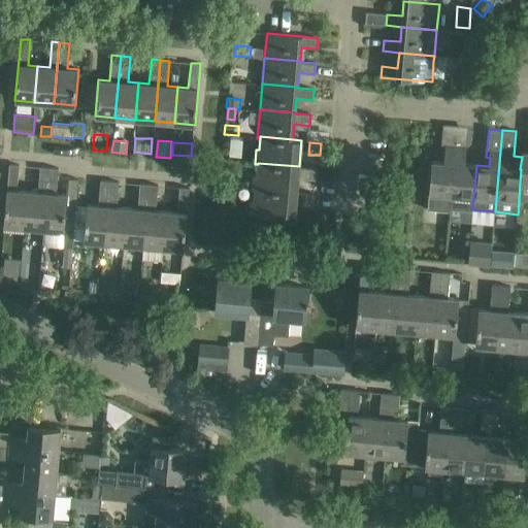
[(520,184),(519,198),(527,198),(527,143),(527,152),(522,152),(522,157),(520,169),(521,169),(520,184)]
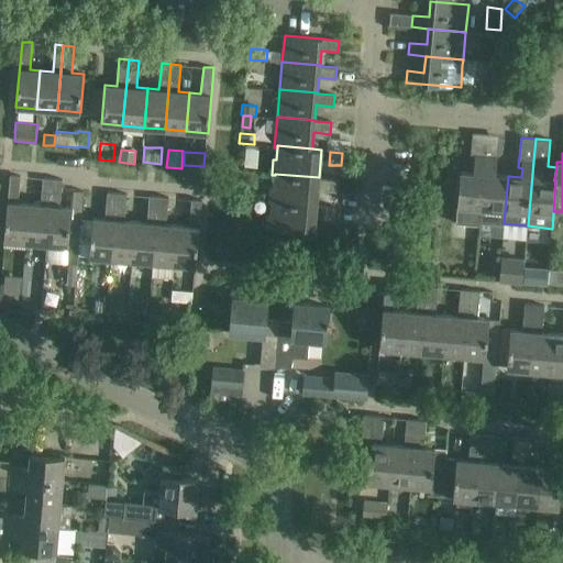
[(460,172),(455,221),(481,223),(482,209),(486,156),(475,155),(473,173),(460,172)]
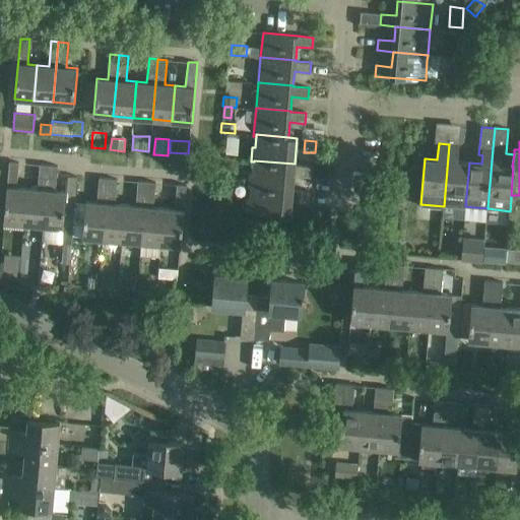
[(445,193),(444,206),(464,207),(464,206),(465,206),(469,163),(457,161),(459,145),(449,144),(445,193)]
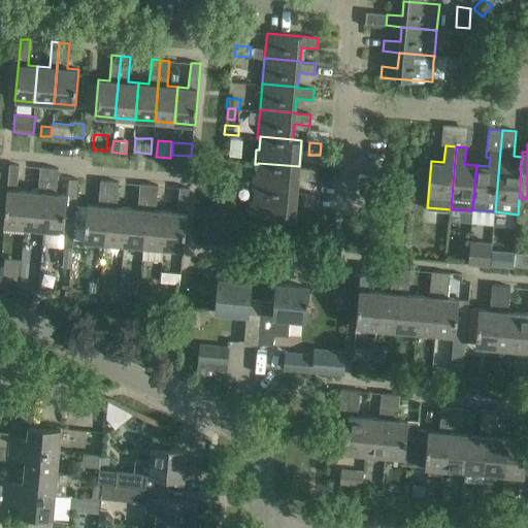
[(255,189),(297,193),(299,166),(258,163),(258,164),(257,174),(254,174),(252,191),(255,191),(255,189)]
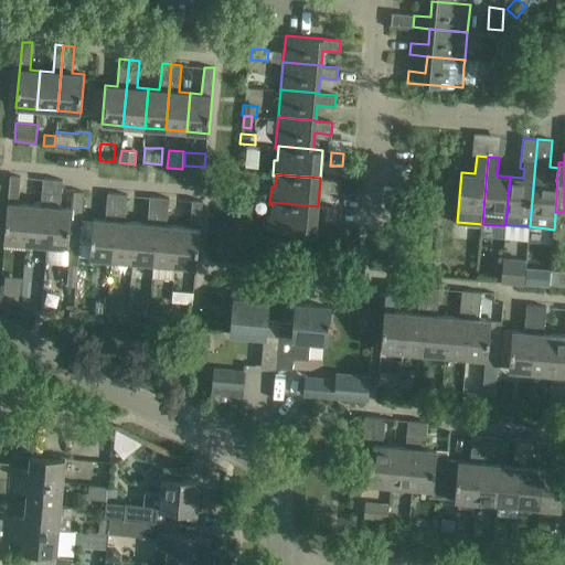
[(25,243),(29,204),(18,203),(20,177),(10,176),(4,241),(25,243)]
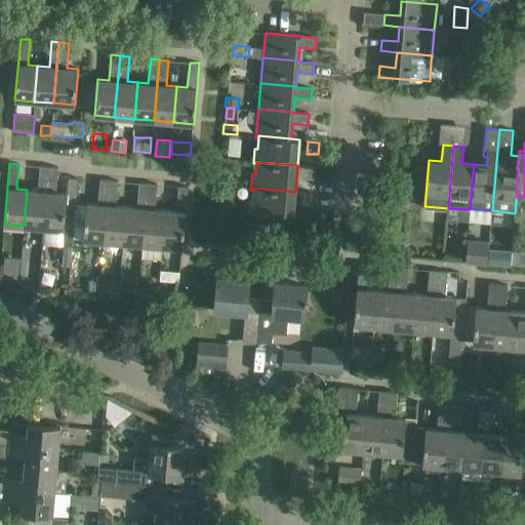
[(44,228),(49,166),(40,166),(38,191),(27,190),(24,226),(44,228)]
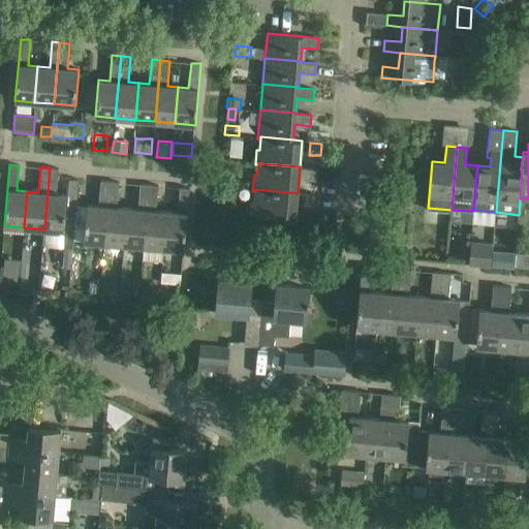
[(50,167),(44,229),(64,231),(67,194),(56,193),(58,168),(50,167)]
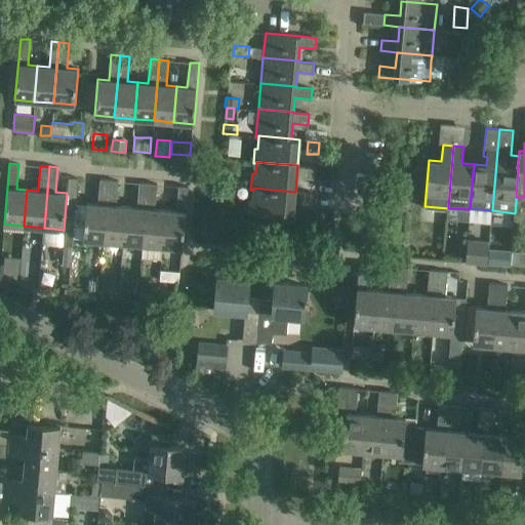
[(304,178),(315,179),(316,167),(305,166),(304,178)]
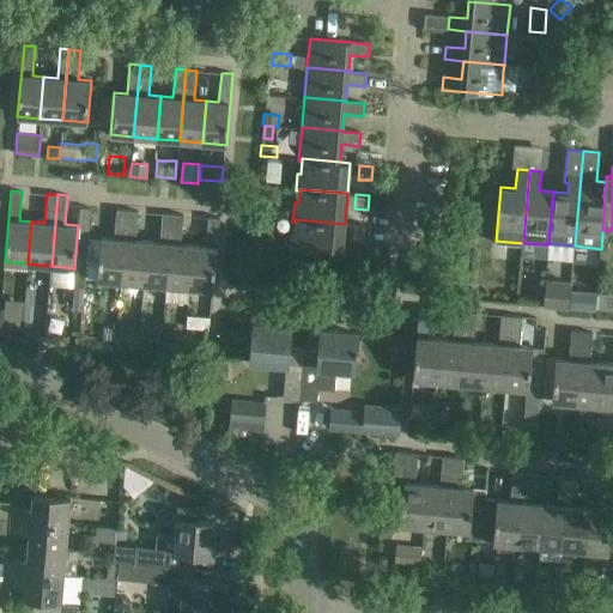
[(127,210),(116,210),(114,238),(101,237),(97,279),(121,281),(127,210)]
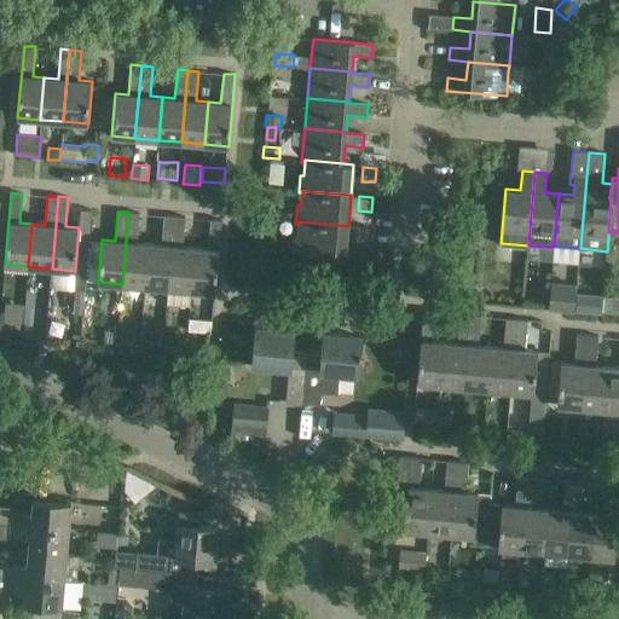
[(128,212),(122,284),(145,287),(149,243),(137,242),(139,213),(128,212)]
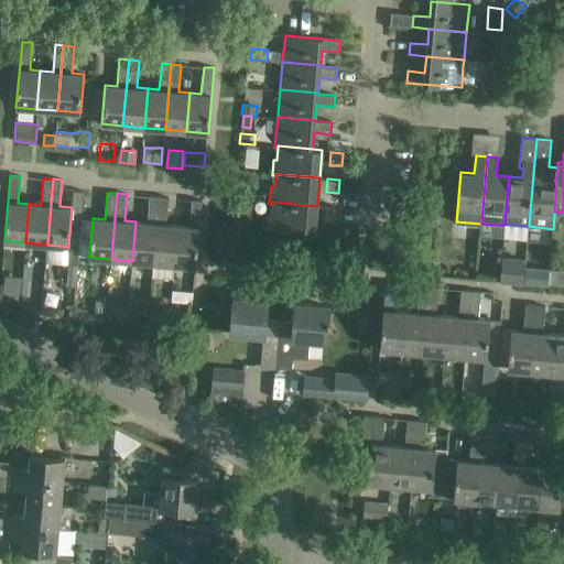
[(136,221),(132,261),(154,262),(160,197),(150,196),(148,223),(136,221)]
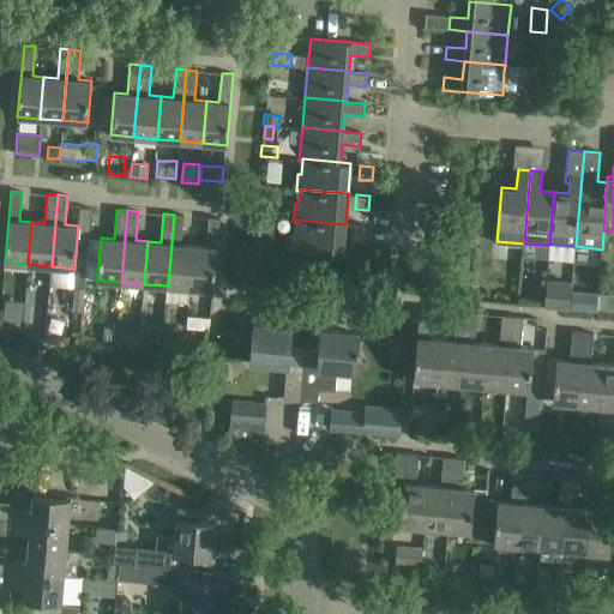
[(184,215),(174,215),(168,286),(167,301),(190,304),(191,288),(194,246),(181,245),(184,215)]
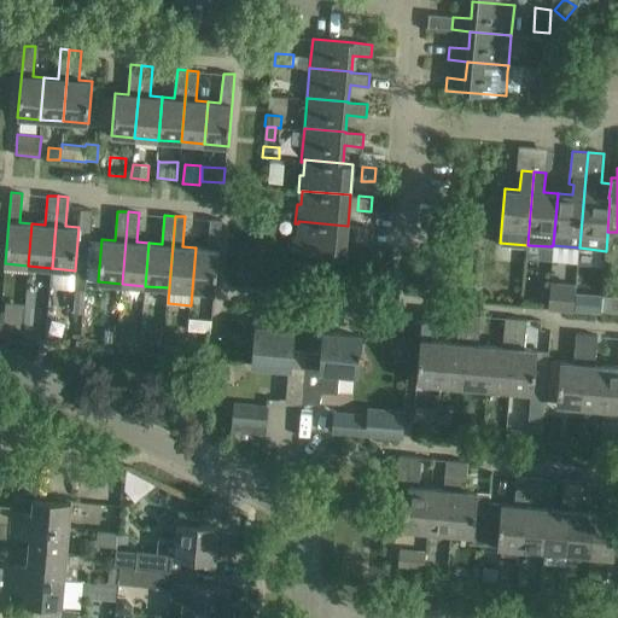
[(196,248),(192,290),(215,292),(221,220),(210,219),(208,248),(196,248)]
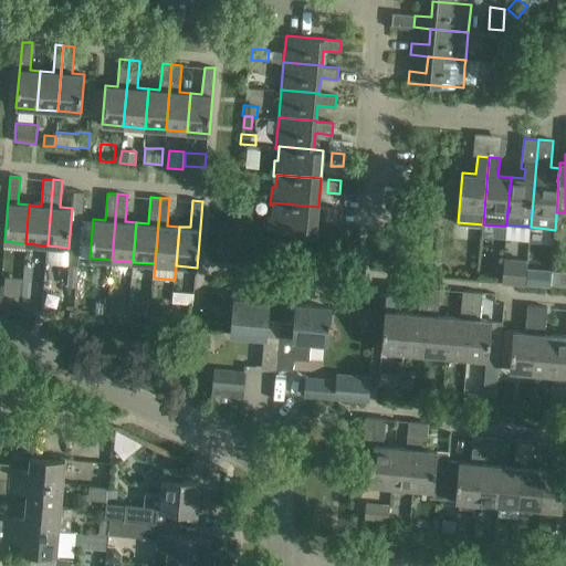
[(316,234),(318,207),(273,202),(273,205),(272,216),(270,215),(269,230),(316,234)]
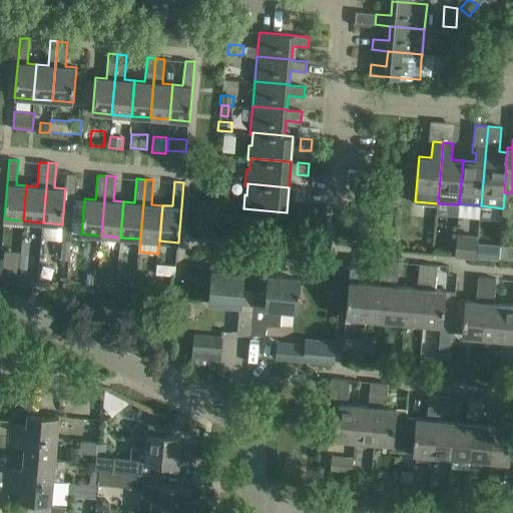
[(295,199),(306,200),(307,188),(296,187),(295,199)]
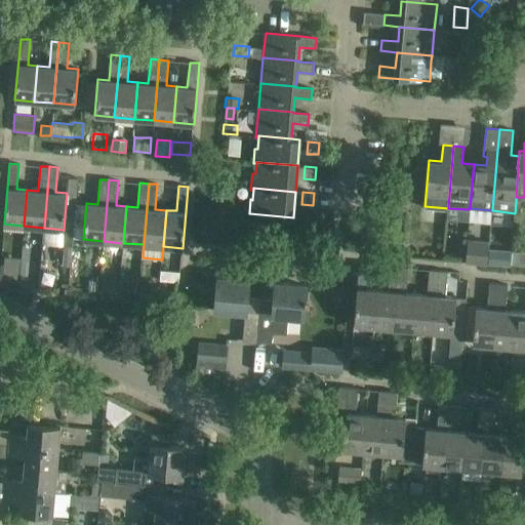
[(72,246),(73,230),(65,230),(64,246),(72,246)]
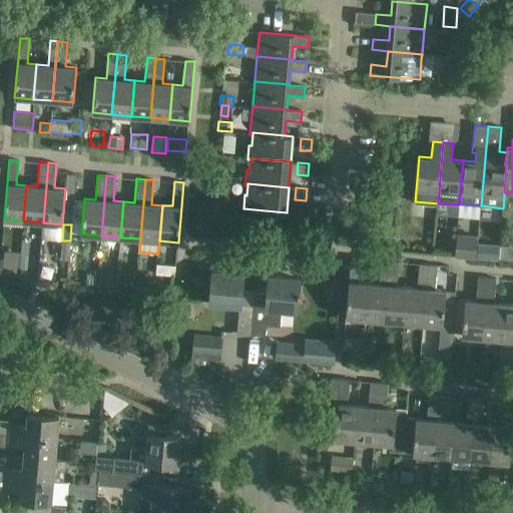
[(475,258),(477,235),(457,233),(455,255),(475,258)]
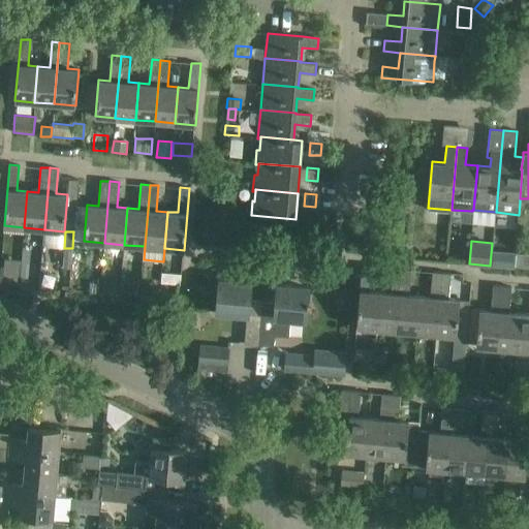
[(528,257),(528,253),(516,252),(515,267),(527,268),(528,257)]
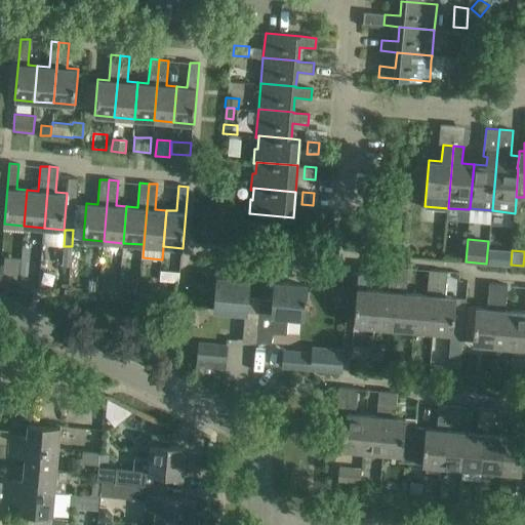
[(496,264),(497,253),(488,252),(487,264),(496,264)]
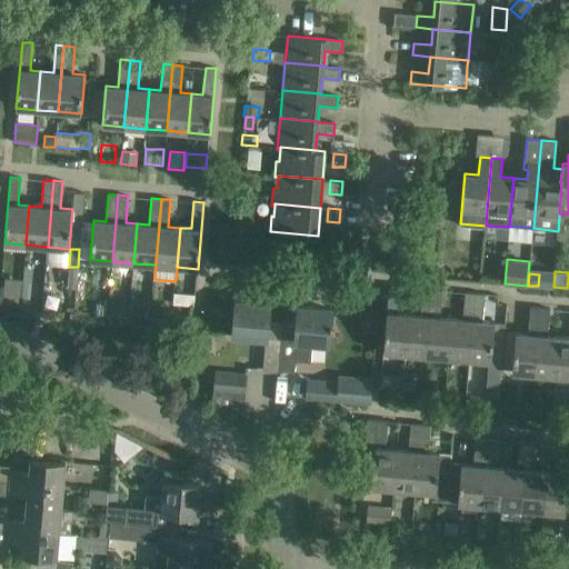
[(383,352),(403,353),(408,313),(397,313),(400,287),(389,286),(383,352)]
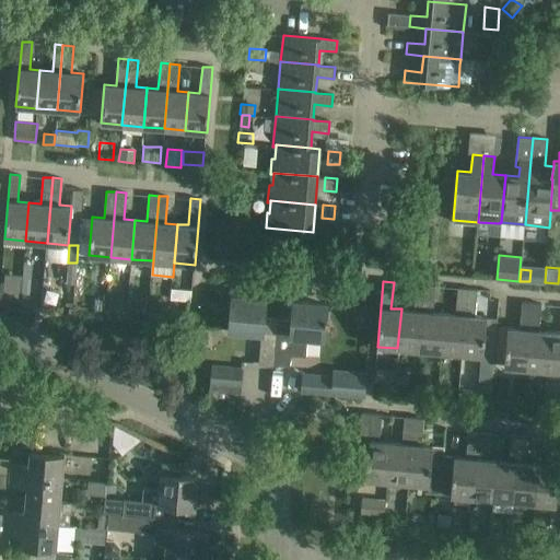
[(397,348),(419,350),(424,284),(416,283),(413,310),(401,308),(397,348)]
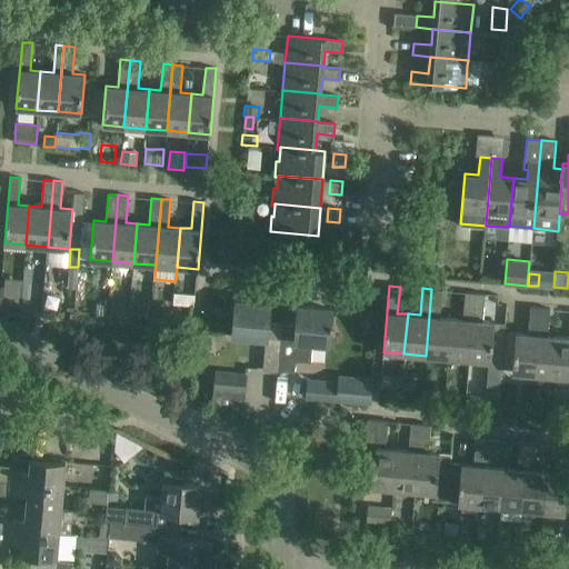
[(447,358),(450,318),(440,317),(442,290),(431,289),(426,356),(447,358)]
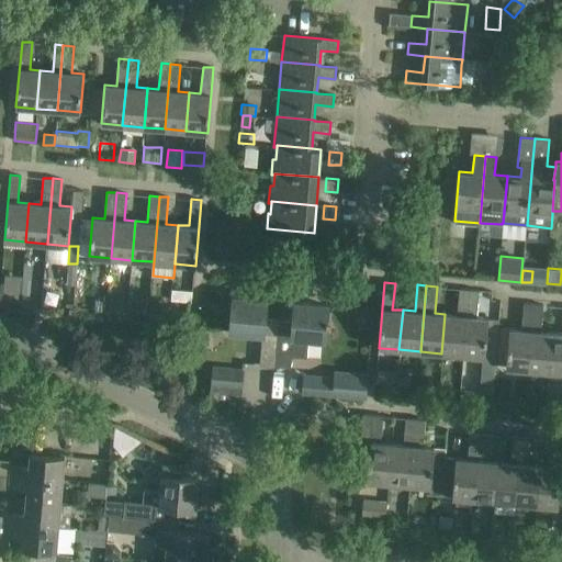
[(462,355),(469,290),(459,289),(457,315),(445,314),(441,353),(462,355)]
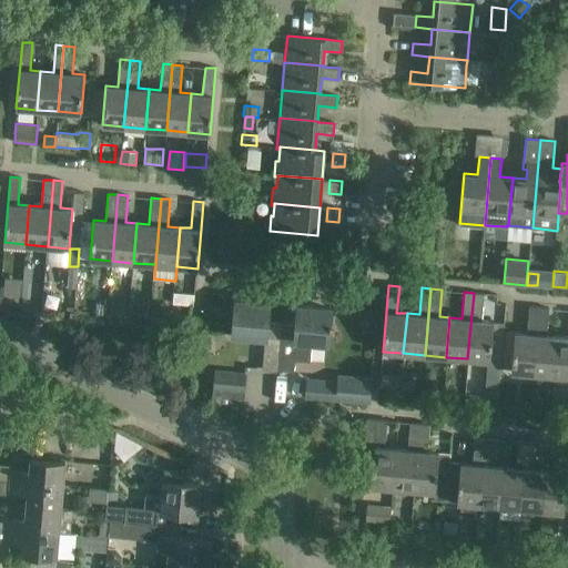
[(193,306),(195,294),(173,293),(172,305),(193,306)]
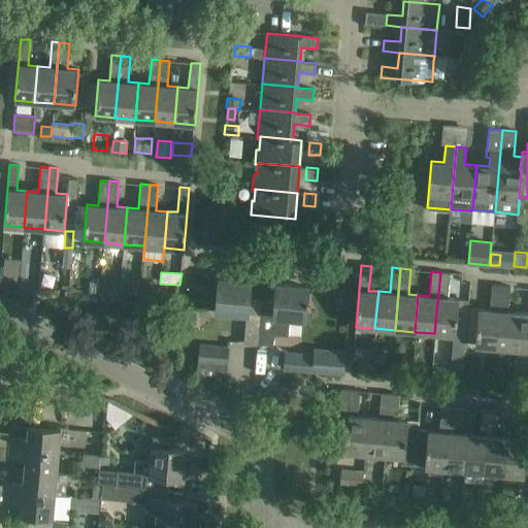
[(448,298),(450,272),(440,272),(434,333),(456,335),(459,299),(448,298)]
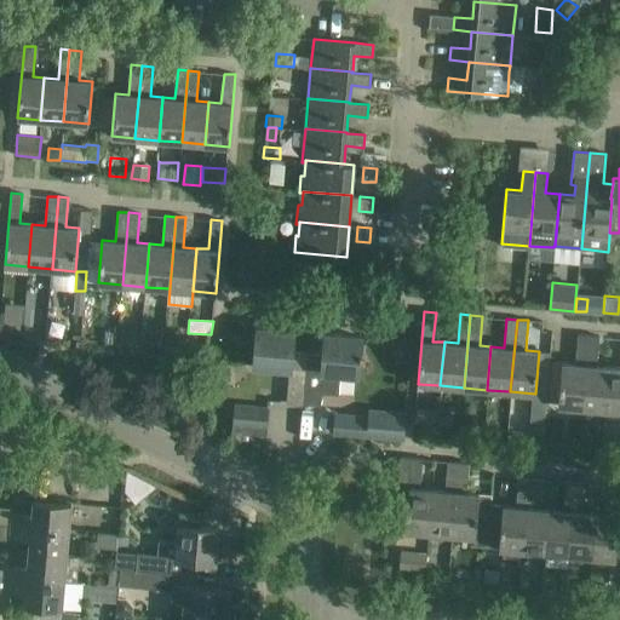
[(290,368),(286,402),(305,405),(309,352),(292,351),(294,332),(257,328),(254,366),(290,368)]
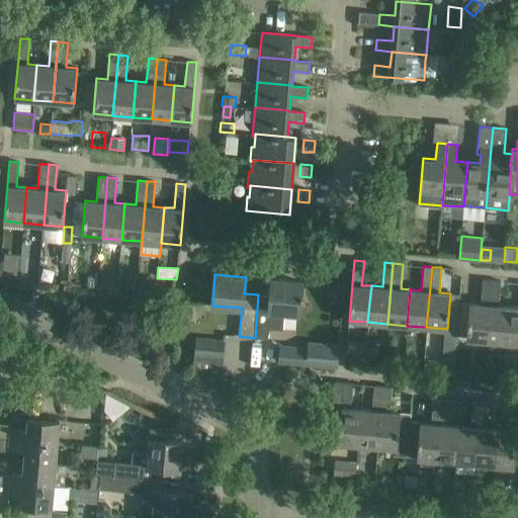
[(255,338),(267,339),(268,328),(282,329),(284,312),(298,313),(301,281),(271,279),(269,295),(258,294),(255,338)]
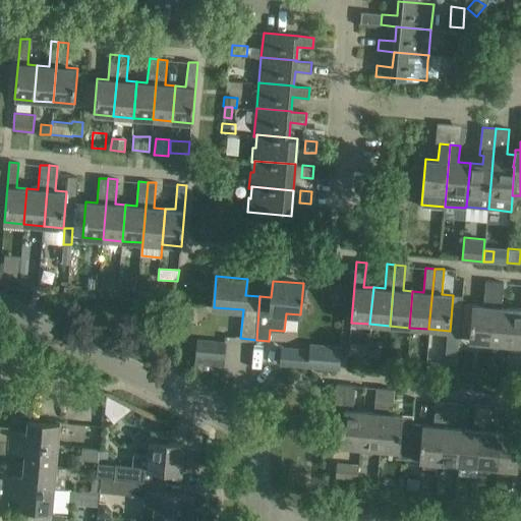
[(495,282),(484,281),(483,305),(472,304),(469,341),(488,343),(495,282)]
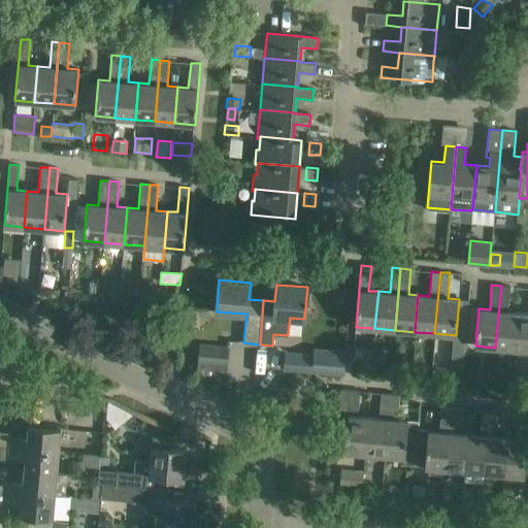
[(509,287),(501,286),(495,348),(515,349),(519,314),(507,312),(509,287)]
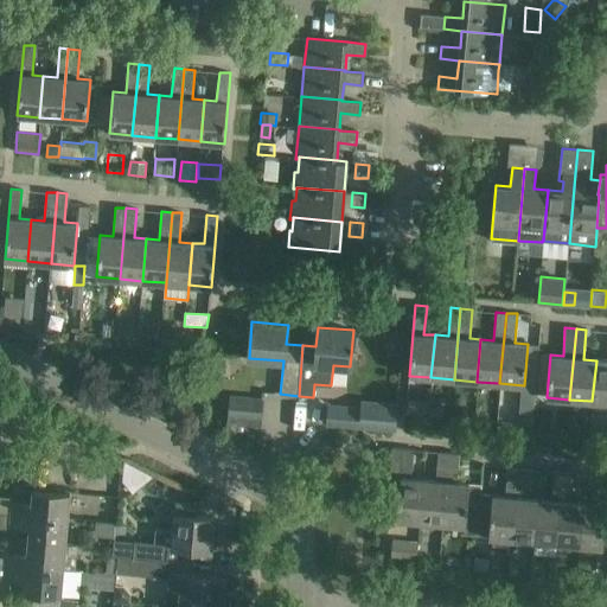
[(181,347),(181,334),(161,332),(160,350),(181,347)]
